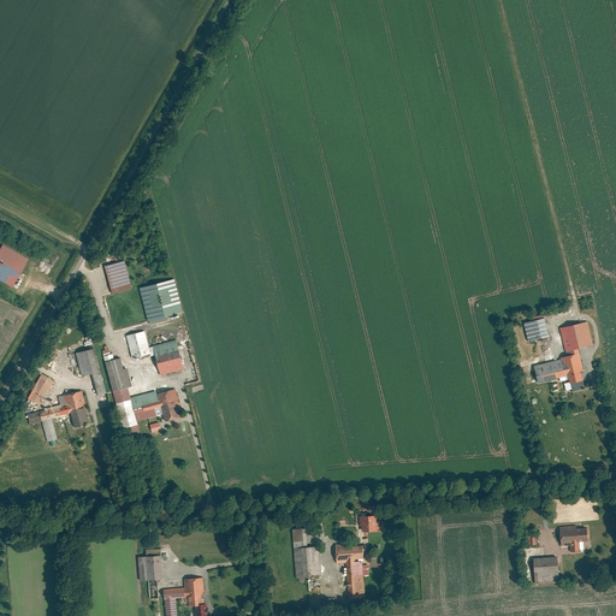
[(4,244),(0,250),(0,279),(11,286),(27,258),(4,244)]
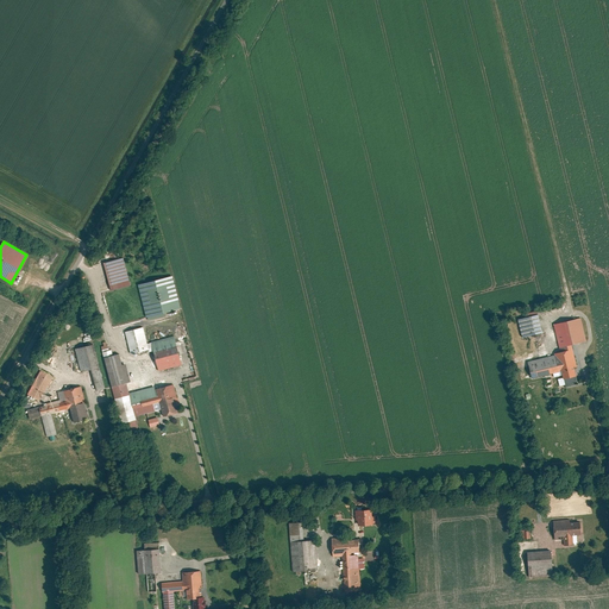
[(102,264),(111,293),(131,287),(124,258),(102,264)]
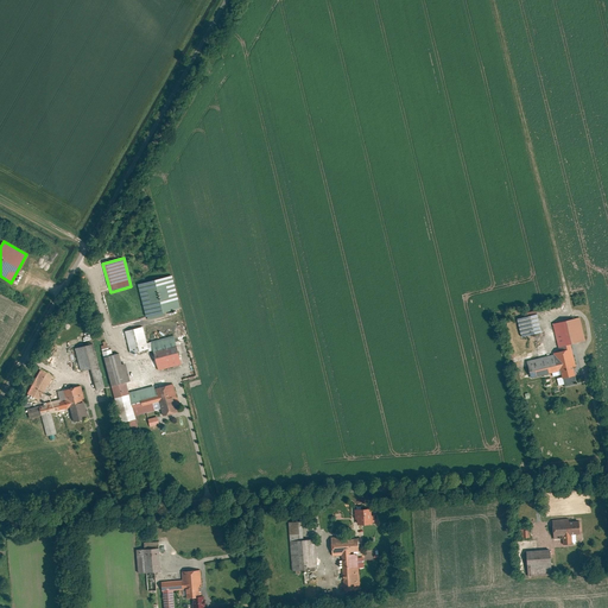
[(166,317),(165,314),(182,310),(173,276),(137,285),(146,318),(147,318),(147,321),(166,317)]
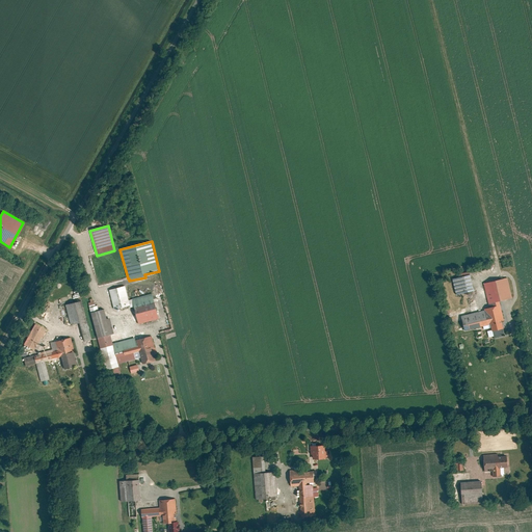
[(474,292),(470,272),(451,277),(456,296),(474,292)]
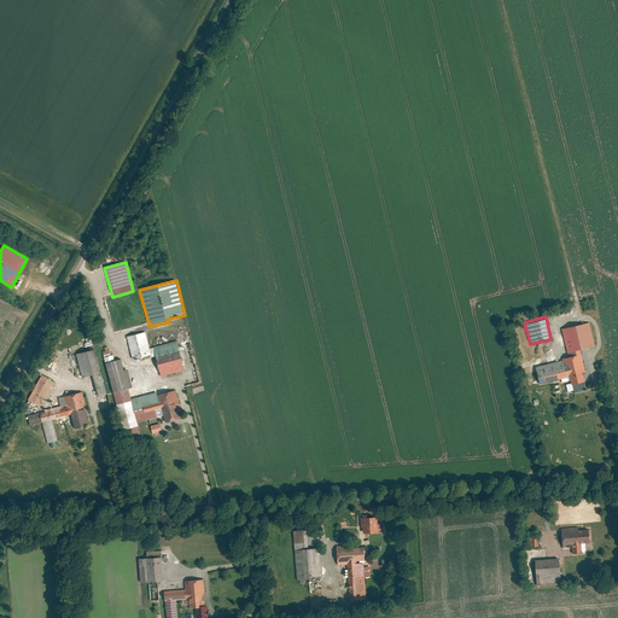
[(595,347),(589,322),(560,330),(567,357),(561,360),(561,361),(535,367),(538,385),(567,378),(570,385),(584,383),(582,374),(586,373),(579,351),(595,347)]
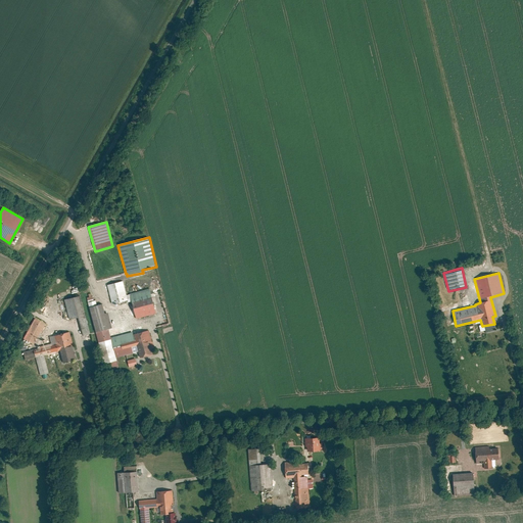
[(123,282),(107,286),(112,305),(128,301),(123,282)]
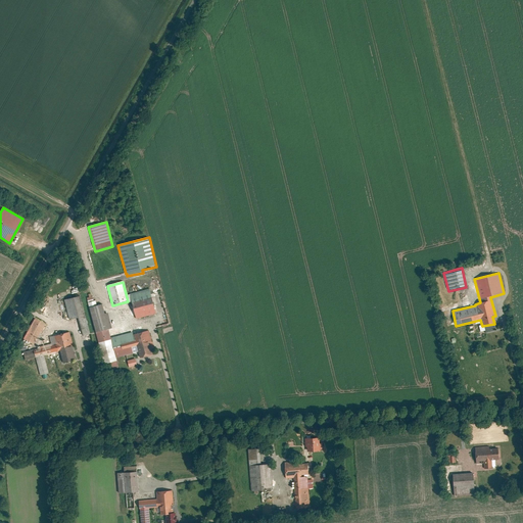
[(79,295),(64,299),(69,320),(78,318),(83,335),(89,333),(79,295)]
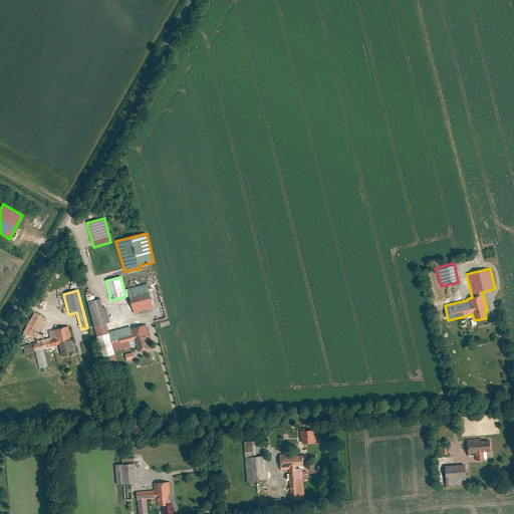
[(32,312),(20,334),(31,341),(44,318),(32,312)]
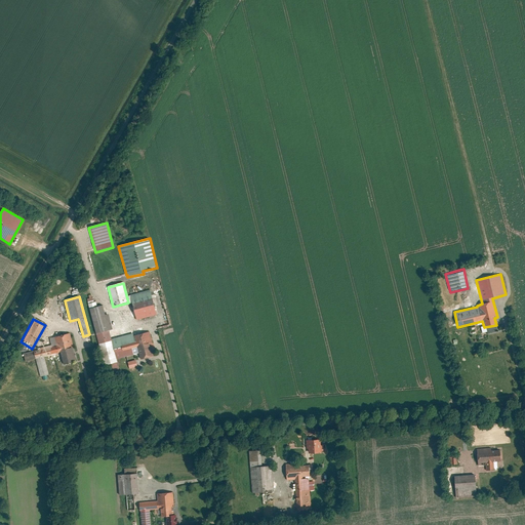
[(135,341),(134,336),(133,333),(112,339),(110,331),(96,334),(106,366),(117,363),(116,360),(139,353),(137,347),(124,351),(123,346),(135,341)]
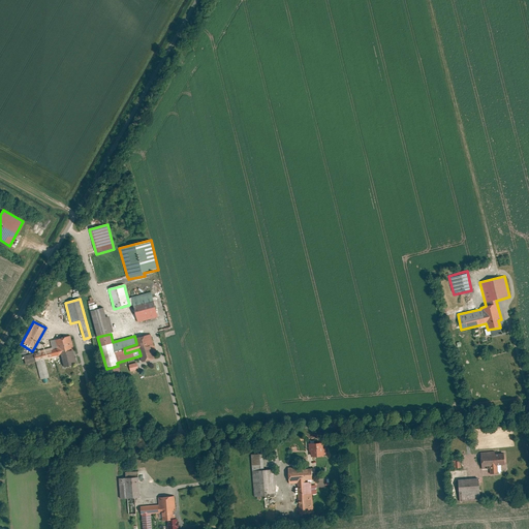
[(150,335),(135,339),(136,344),(124,348),(125,353),(138,349),(141,355),(142,362),(154,359),(150,346),(154,345),(150,335)]
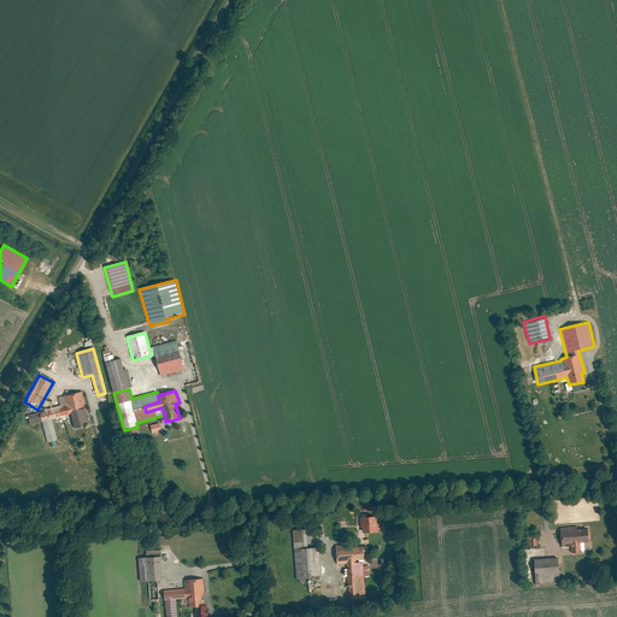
[(71,411),(84,407),(81,392),(65,397),(68,405),(62,406),(60,404),(48,407),(50,410),(27,416),(29,424),(42,422),(48,441),(57,439),(52,418),(71,413),(71,411)]
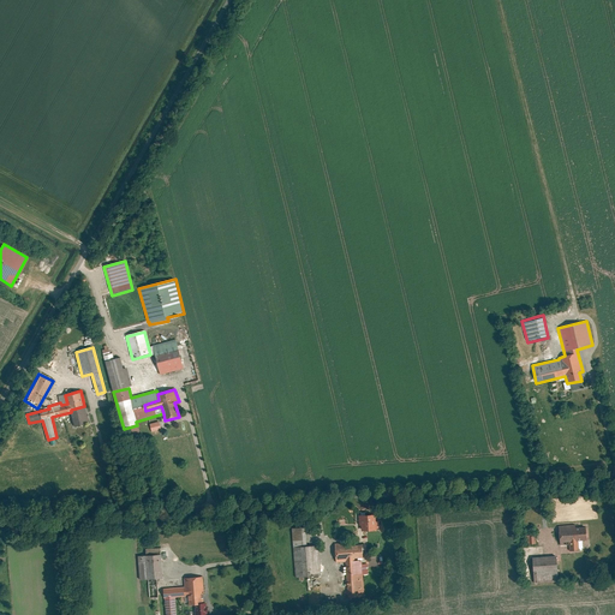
[(88,416),(84,406),(71,410),(71,412),(75,425),(90,422),(89,416),(88,416)]
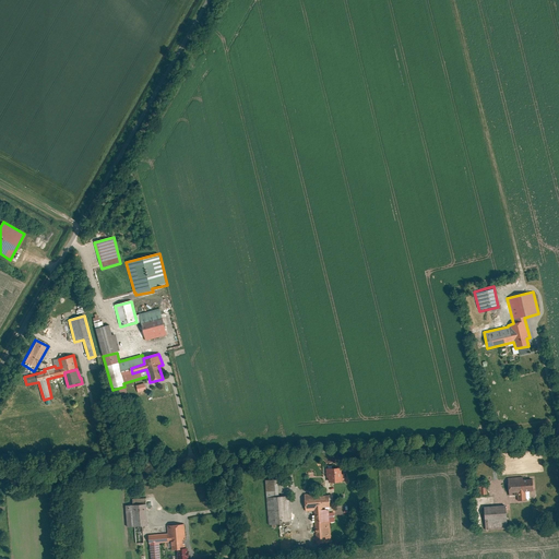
[(139,392),(147,391),(145,382),(137,384),(139,392)]
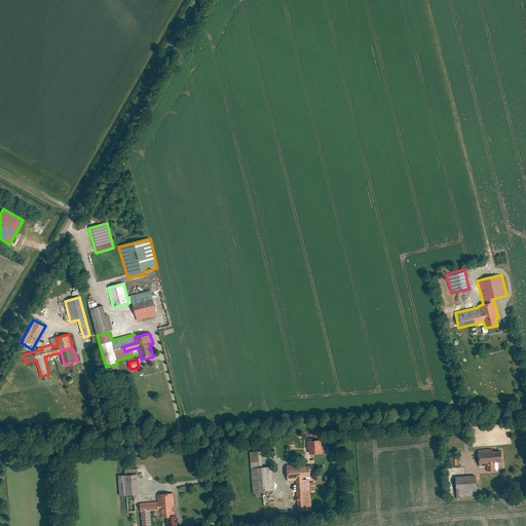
[(323,441),(308,441),(308,450),(310,450),(310,455),(324,454),(323,441)]
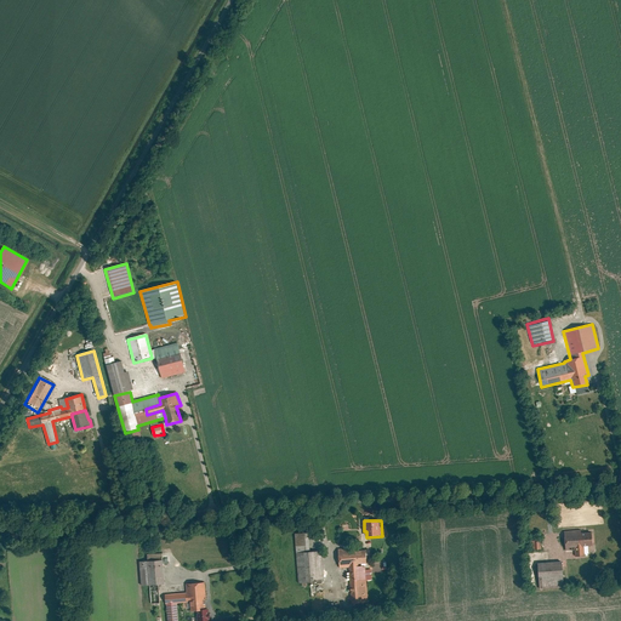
[(581,530),(564,533),(565,552),(575,551),(575,558),(585,557),(584,548),(593,547),(592,534),(582,535),(581,530)]
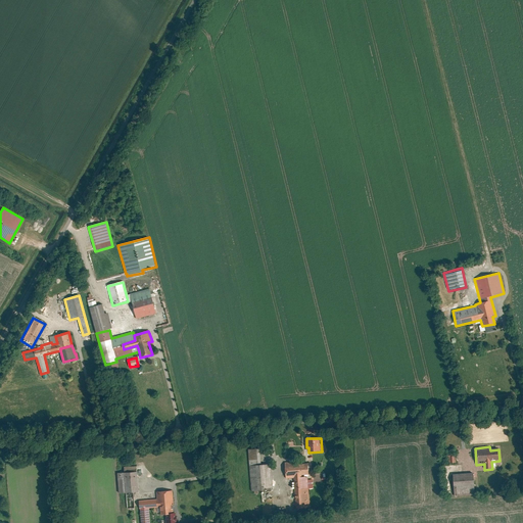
[(260,449),(248,450),(251,492),(273,490),(271,465),(262,465),(260,449)]
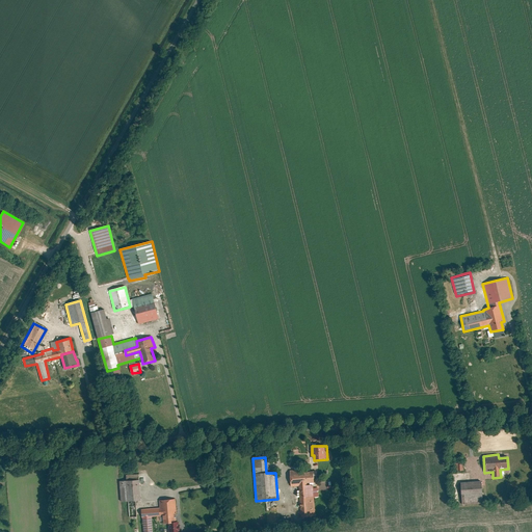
[(463,471),(463,461),(455,462),(455,471),(463,471)]
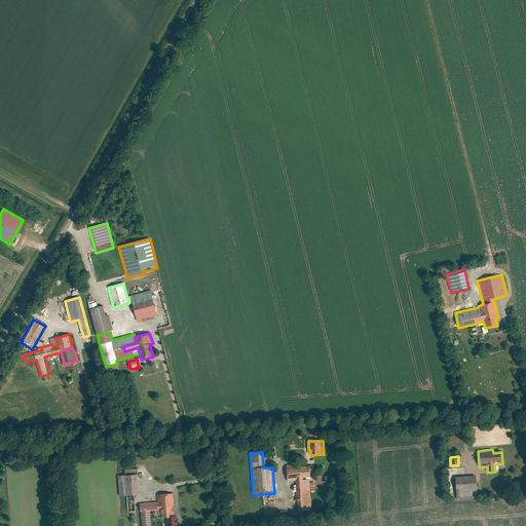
[(300,464),(287,465),(289,482),(296,482),(298,512),(312,511),(311,492),(315,491),(314,483),(310,483),(310,478),(312,478),(311,466),(300,466),(300,464)]
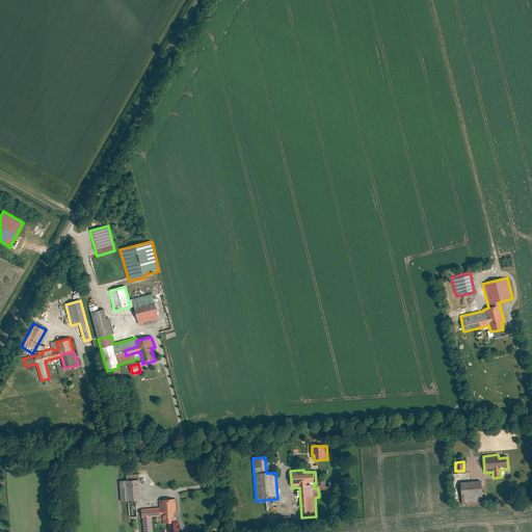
[(127,481),(120,482),(122,503),(141,501),(139,475),(127,476),(127,481)]
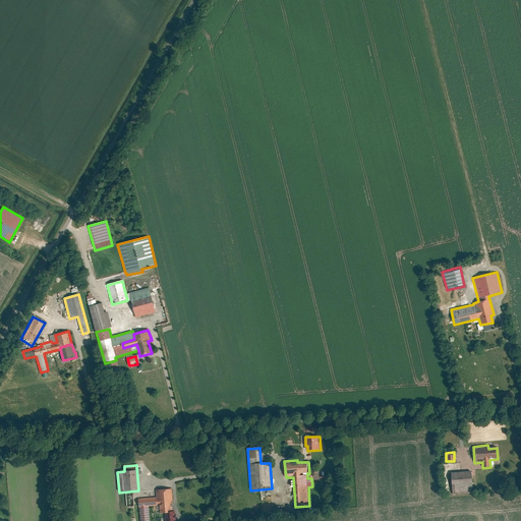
[(472,472),(451,473),(453,496),(473,495),(472,472)]
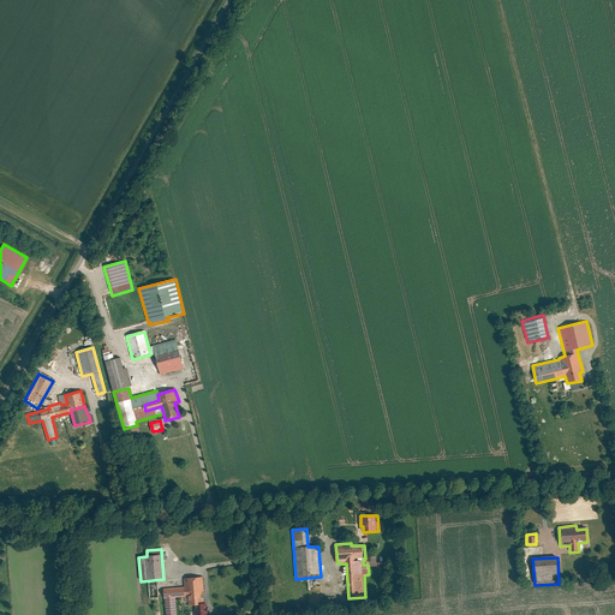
[(163,589),(166,614),(178,614),(177,598),(189,597),(190,608),(196,608),(197,614),(208,614),(207,603),(203,604),(202,595),(206,595),(203,578),(184,579),(185,587),(163,589)]
